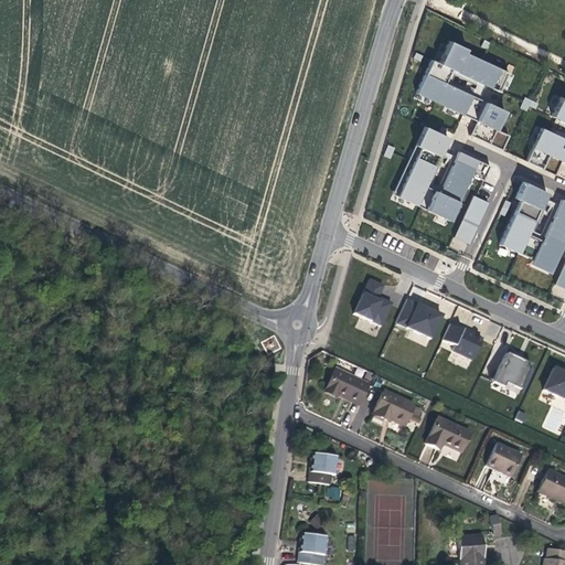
[(448,41),(447,44),(464,52),(465,49),(448,41)]
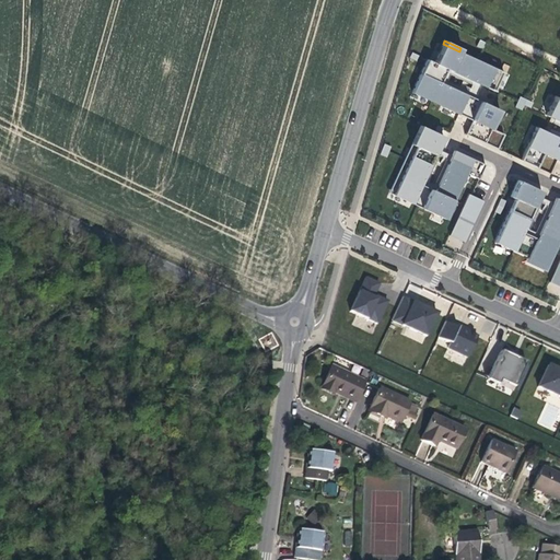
[(445,69),(479,84),(494,91),(503,71),(459,51),(443,44),(434,62),(427,59),(411,92),(457,114),(466,94),(440,82),(445,69)]
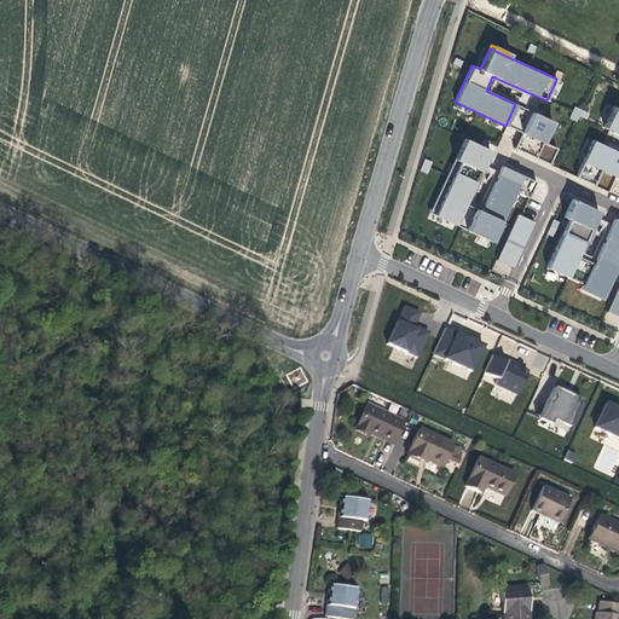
[(525,104),(530,93),(492,76),(486,91),(515,104),(505,126),(513,128),(522,108),(541,116),(543,113),(525,104)]
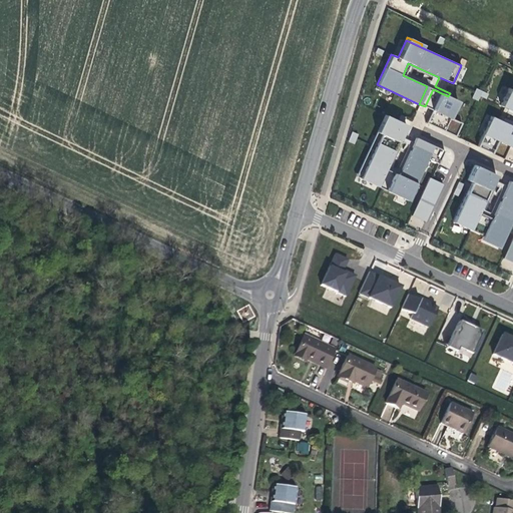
[(512,89),(508,87),(500,105),(507,108),(512,110),(512,89)]
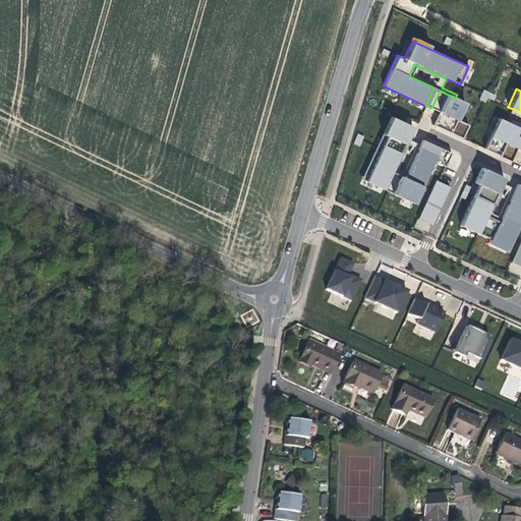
[(495,95),(483,90),(478,100),(484,102),(486,98),(493,100),(495,95)]
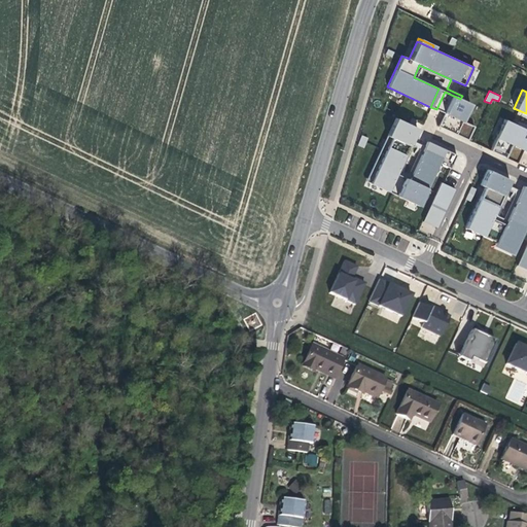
[(445,92),(436,109),(444,112),(437,126),(467,140),(473,127),(461,121),(469,103),(460,99),(445,92)]
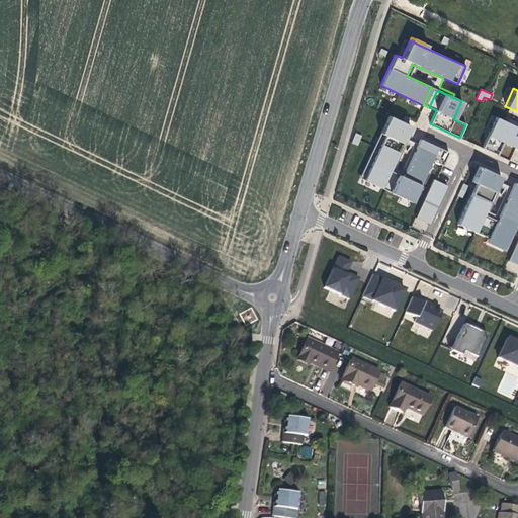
[(517,111),(512,109),(511,112),(517,115),(517,122),(508,118),(506,121),(517,126),(517,111)]
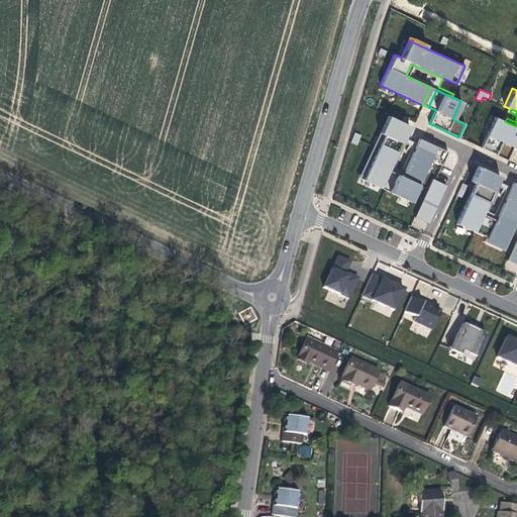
[(391,117),(387,115),(358,178),(363,180),(391,117)]
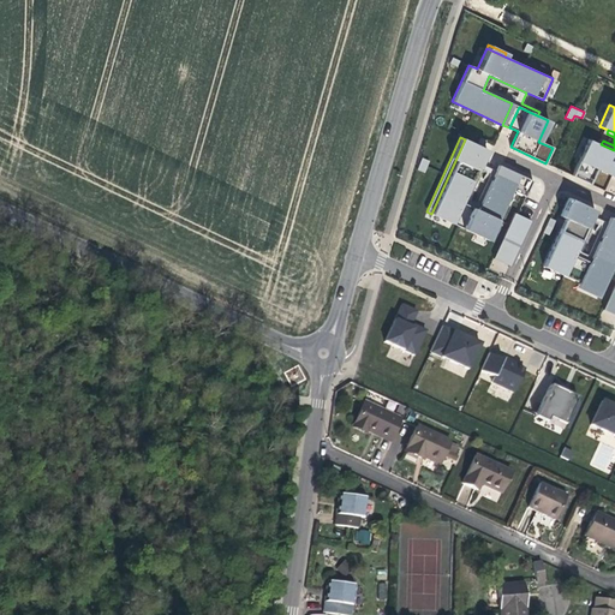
[(479,137),(476,144),(483,148),(485,141),(479,137)]
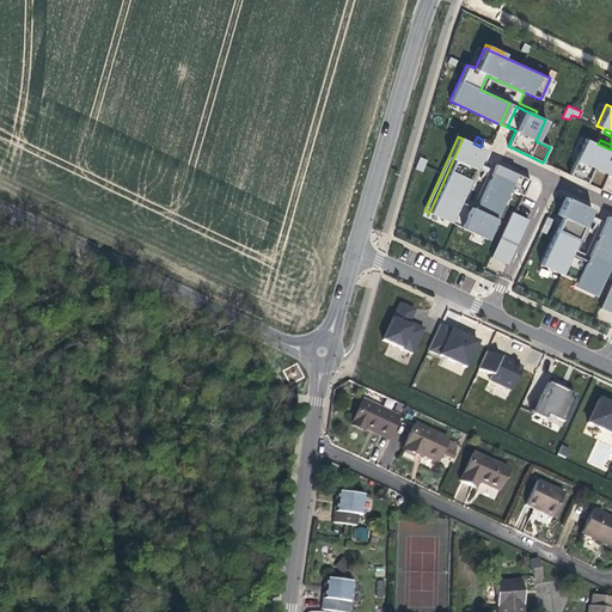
[(611,150),(598,144),(585,138),(568,175),(586,183),(593,167),(611,176),(611,150)]
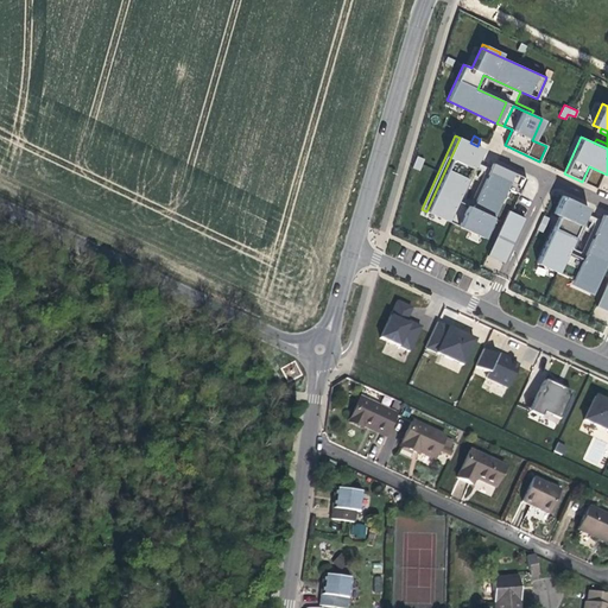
[(470,143),(460,138),(426,211),(447,221),(474,162),(481,147),(477,146),(470,143)]
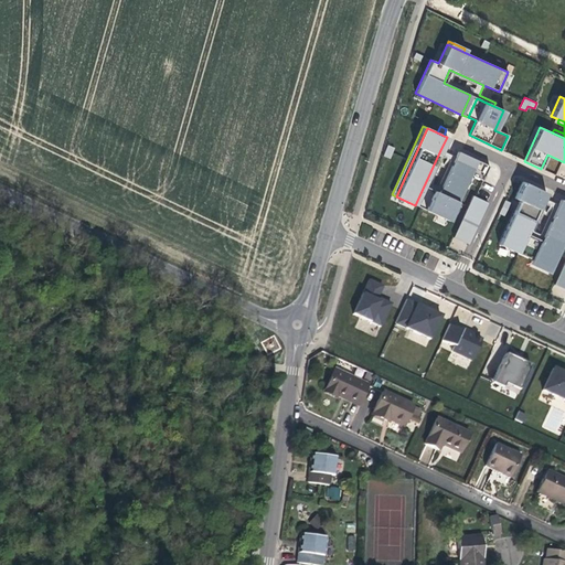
[(388,158),(393,147),(387,145),(382,156),(388,158)]
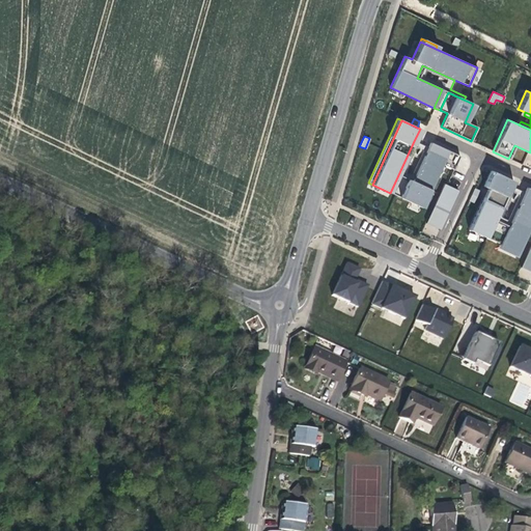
[(390,193),(394,195),(402,176),(411,180),(427,147),(414,141),(390,193)]
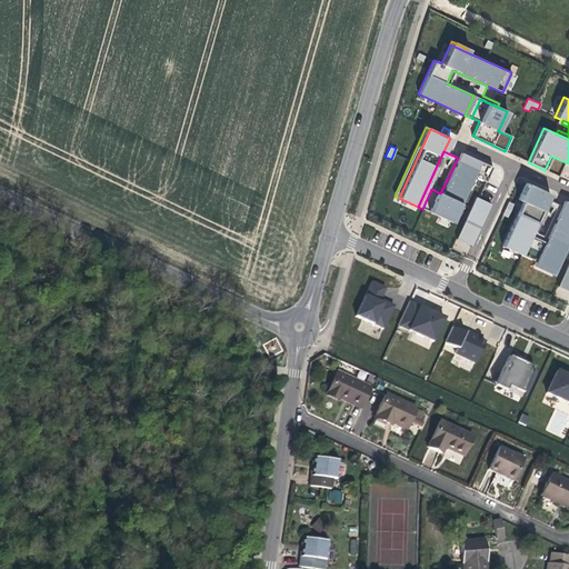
[(492,167),(460,152),(458,158),(440,193),(431,189),(422,209),(451,221),(472,176),(486,181),(492,167)]
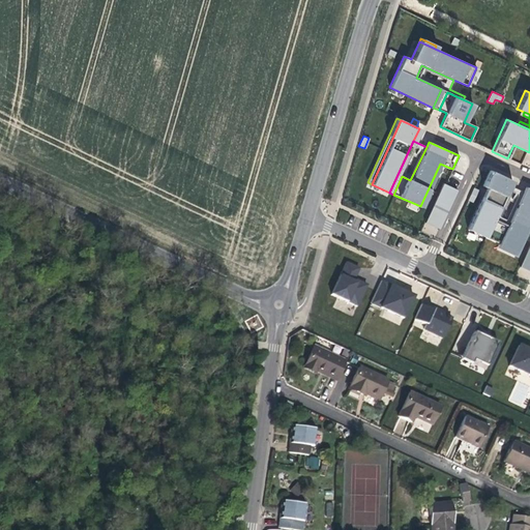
[(529,188),(525,186),(523,192),(507,225),(494,219),(509,185),(512,180),(490,170),(482,185),(487,187),(467,229),(498,243),(517,252),(529,223),(529,188)]
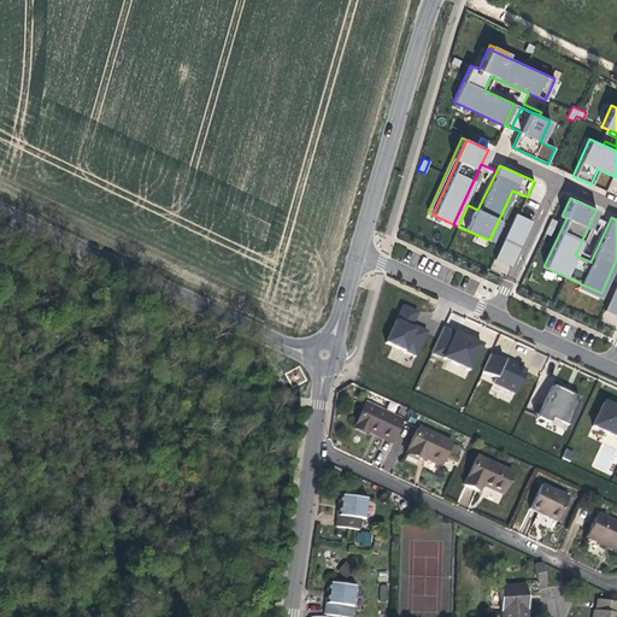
[(516,213),(494,259),(511,266),(532,221),(516,213)]
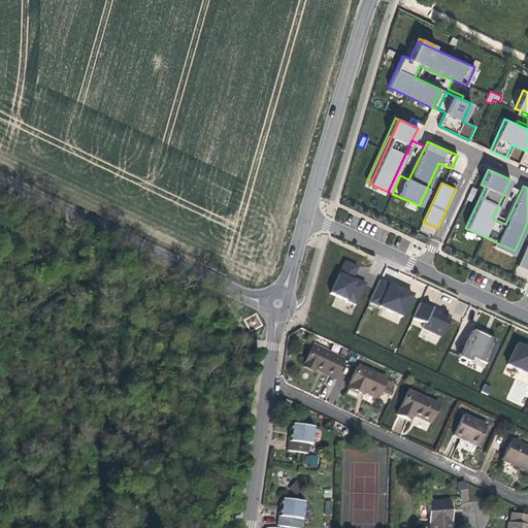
[(521,191),(507,185),(492,219),(505,224),(521,191)]
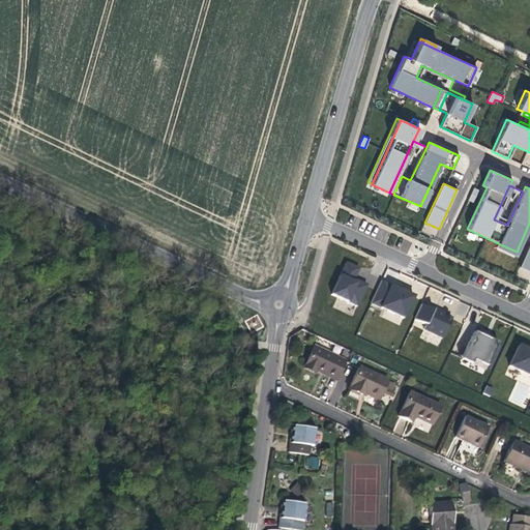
[(473,188),(467,200),(472,202),(478,190),(473,188)]
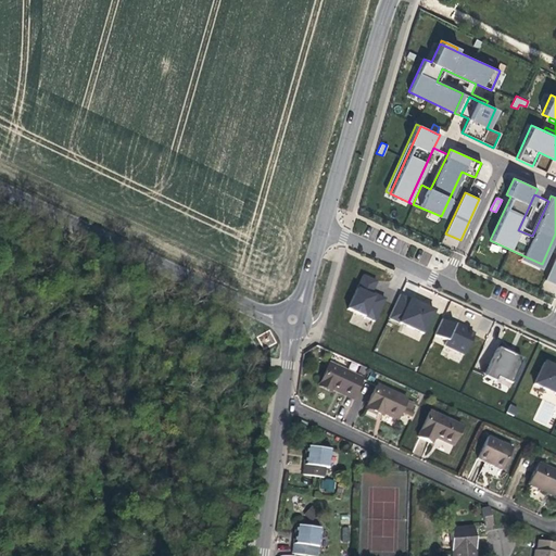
[(555,254),(545,279),(555,285),(555,254)]
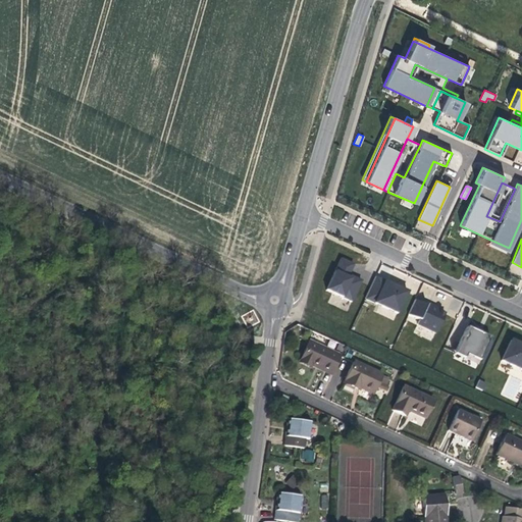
[(507,252),(509,248),(490,240),(489,244),(507,252)]
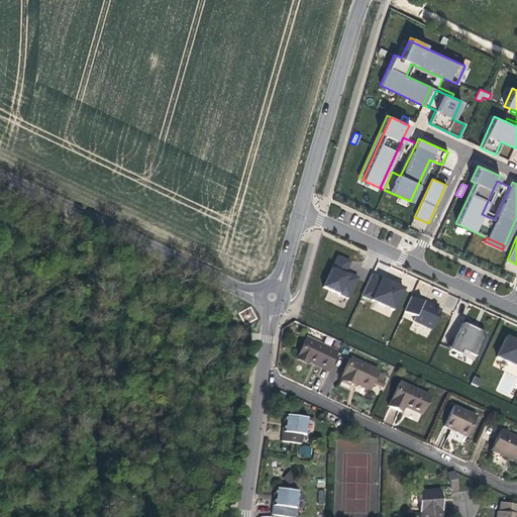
[(323,287),(347,299),(357,279),(348,274),(346,277),(343,275),(344,273),(349,263),(337,256),(323,287)]
